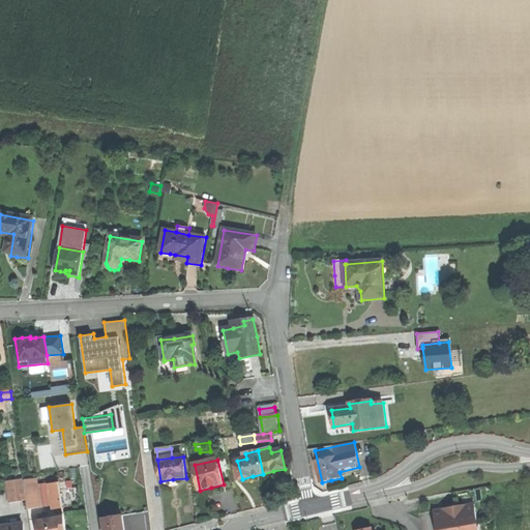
[(27,509),(42,507),(39,486),(37,486),(36,479),(23,481),(26,500),(27,509)]
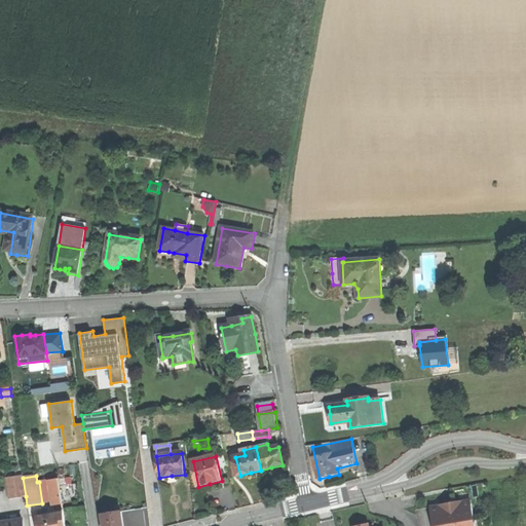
[(8,499),(26,496),(23,478),(6,480),(8,499)]
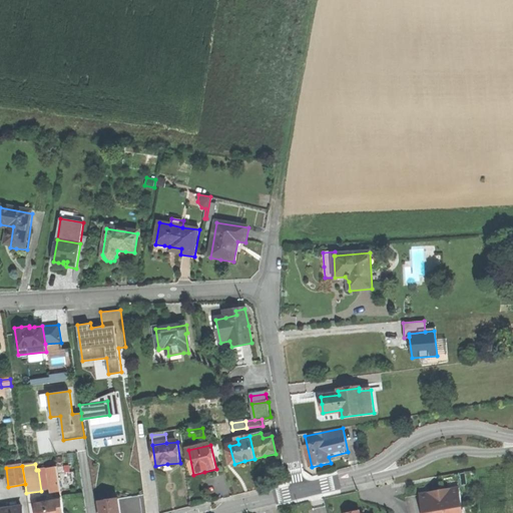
[(48,493),(60,491),(57,467),(45,469),(48,490),(48,493)]
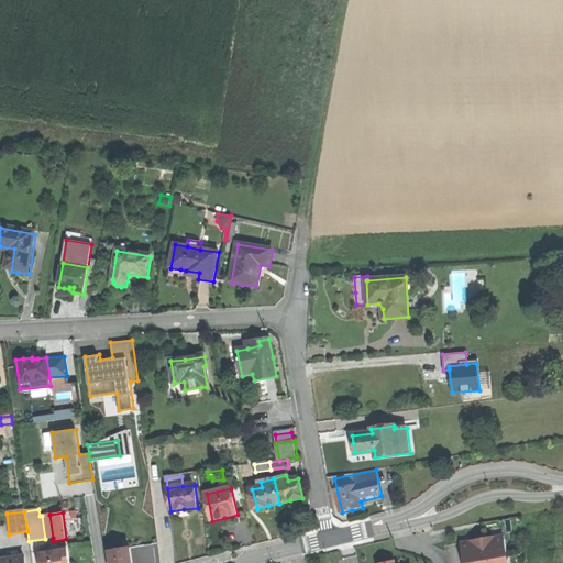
[(50,515),(42,516),(45,539),(53,538),(50,515)]
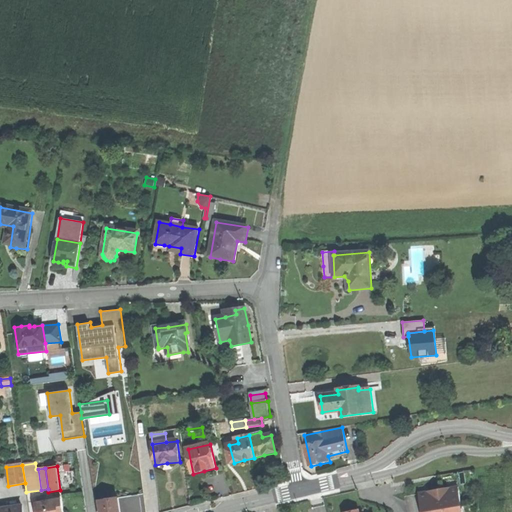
[(441,492),(421,495),(423,511),(465,511),(461,488),(441,492)]
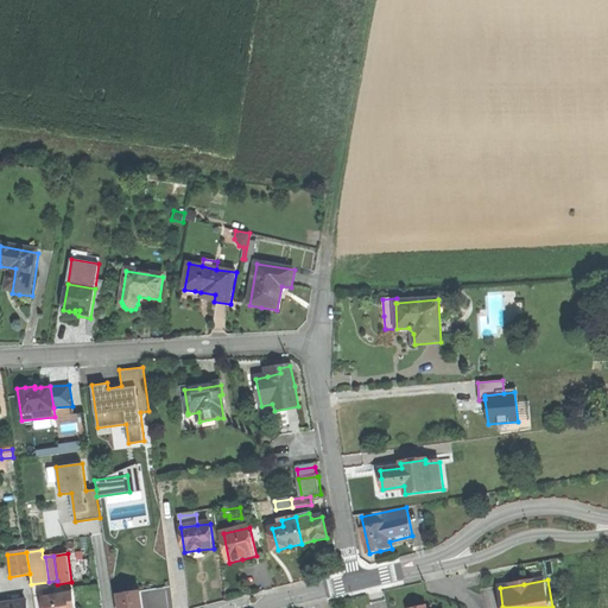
[(74,607),(73,590),(64,590),(65,595),(43,599),(44,607),(74,607)]
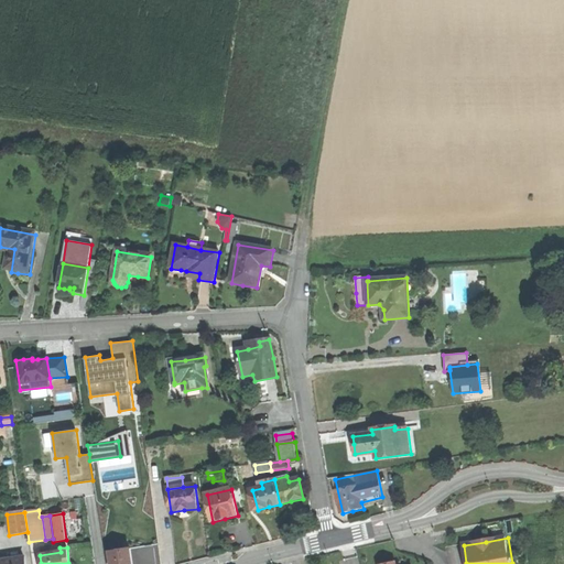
[(131,563),(130,549),(108,552),(110,563),(131,563)]
